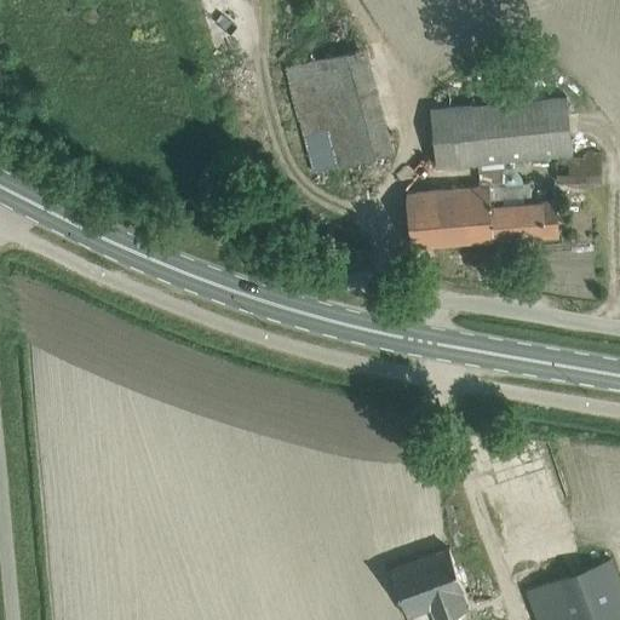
[(366,44),(285,65),(313,168),(394,147),(366,44)]
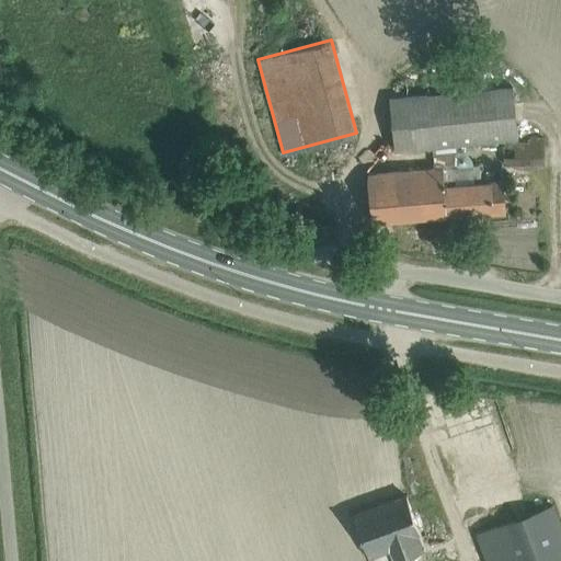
[(428,94),(433,148),(518,140),(514,87),(428,94)]
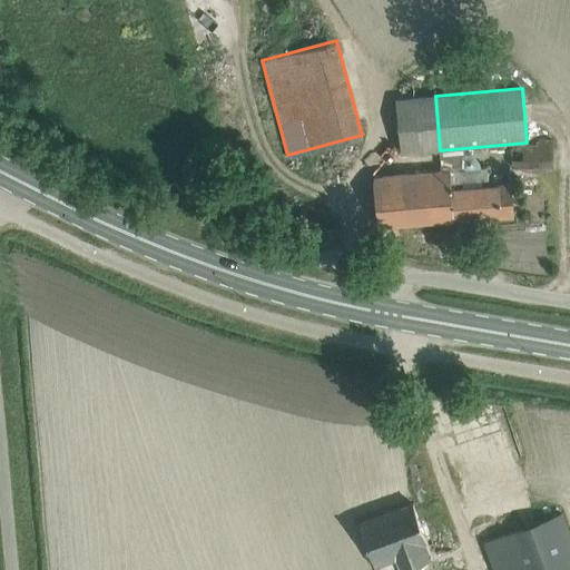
[(401,224),(512,215),(510,183),(489,184),(488,167),(373,177),(375,203),(377,225),(401,224)]
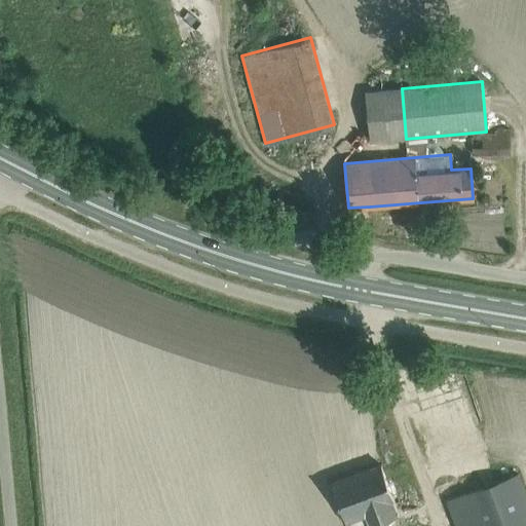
[(391,501),(379,467),(330,485),(342,519),(363,512),(368,525),(399,525),(396,517),(393,518),(388,502),(391,501)]
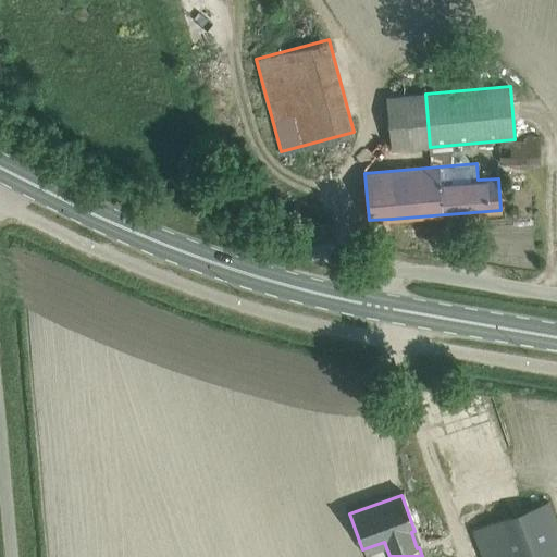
[(556,556),(556,524),(548,503),(473,530),(483,556),(556,556)]
